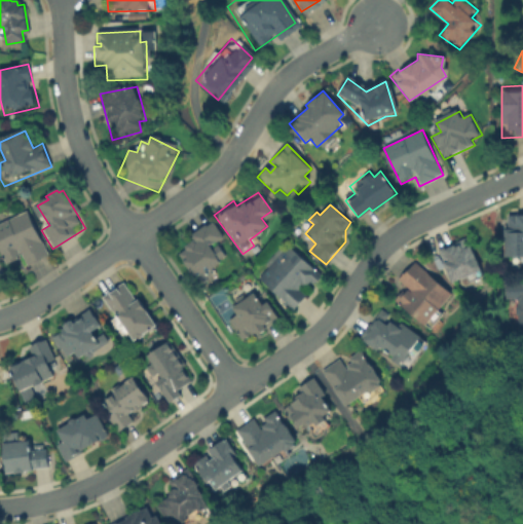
[(26,269),(21,260),(4,267),(0,257),(0,223),(27,212),(47,256),(26,269)]
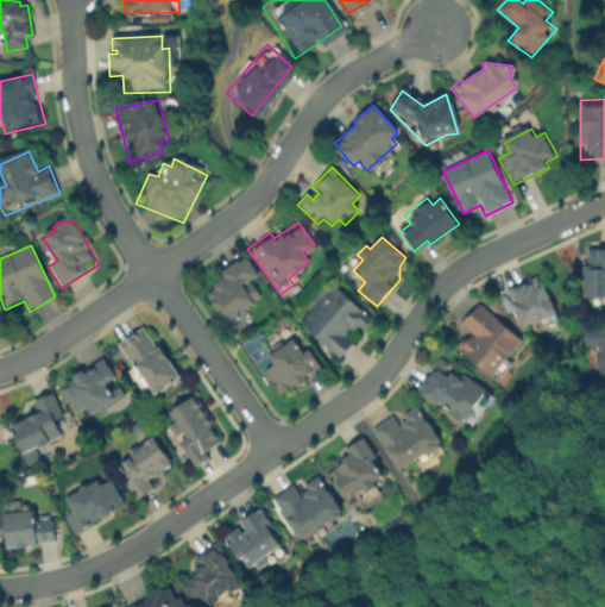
[(604,296),(587,298),(586,262),(590,262),(590,250),(604,250),(604,296)]
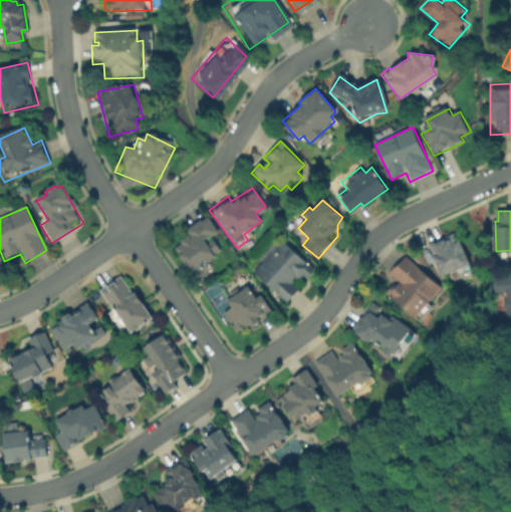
[(195,280),(169,247),(184,236),(181,231),(203,215),(214,231),(202,240),(204,243),(209,239),(217,250),(210,254),(212,258),(203,264),(209,271),(195,280)]
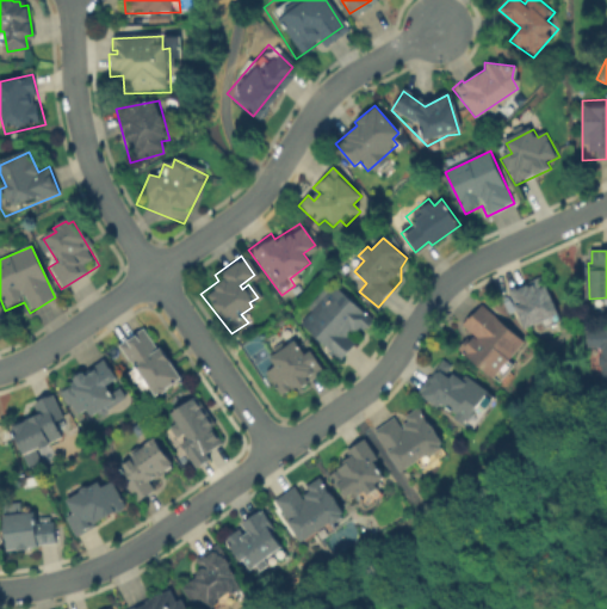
[(530,332),(509,289),(543,274),(562,318),(530,332)]
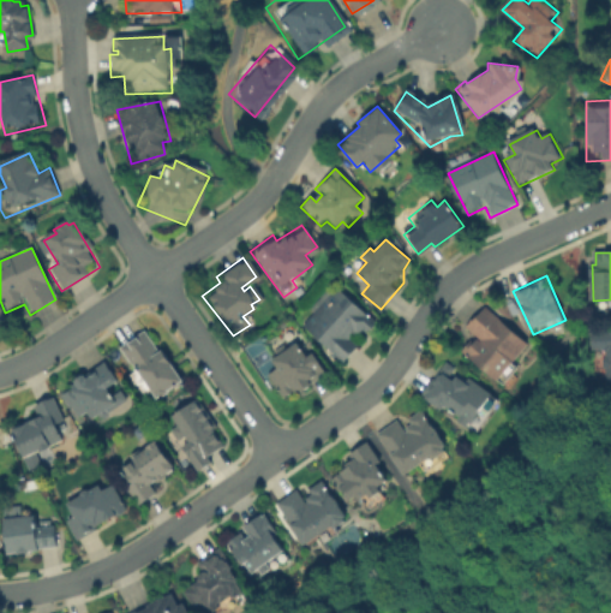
[(375,326),(367,334),(363,331),(358,337),(355,334),(348,343),(355,350),(343,364),(304,327),(336,291),(375,326)]
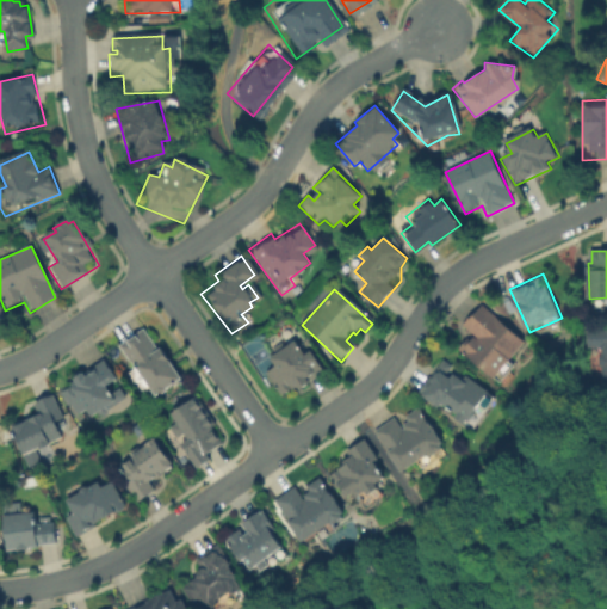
[(500,385),(458,351),(468,340),(470,343),(474,338),(462,327),(479,306),(526,344),(509,364),(514,368),(500,385)]
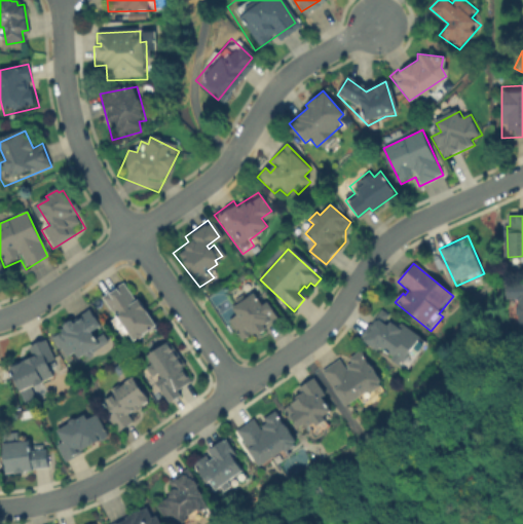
[(522,324),(514,325),(513,298),(502,298),(502,284),(522,283),(522,324)]
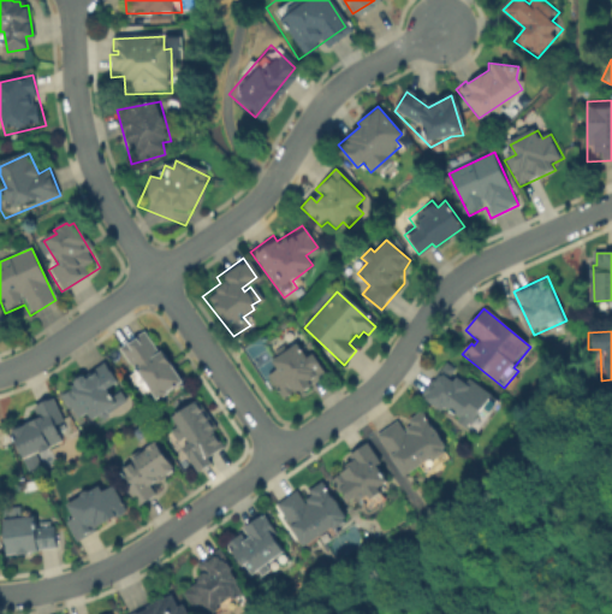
[(158,402),(140,401),(124,379),(129,376),(113,352),(128,342),(130,346),(137,341),(135,337),(142,332),(156,356),(162,352),(184,383),(158,402)]
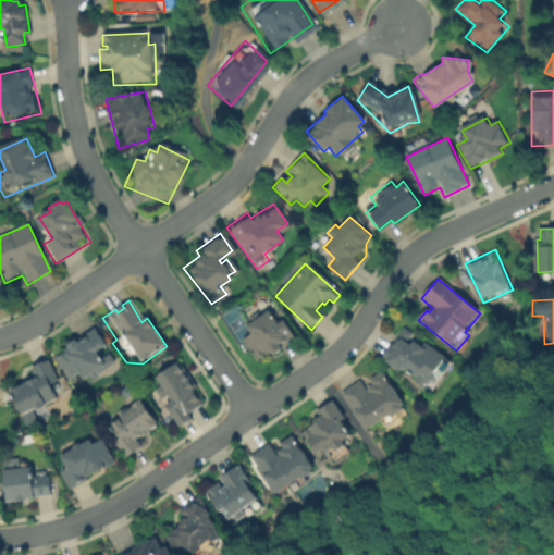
[(261,359),(258,355),(253,358),(238,337),(246,332),(241,324),(263,308),(273,321),(279,317),(292,334),(261,359)]
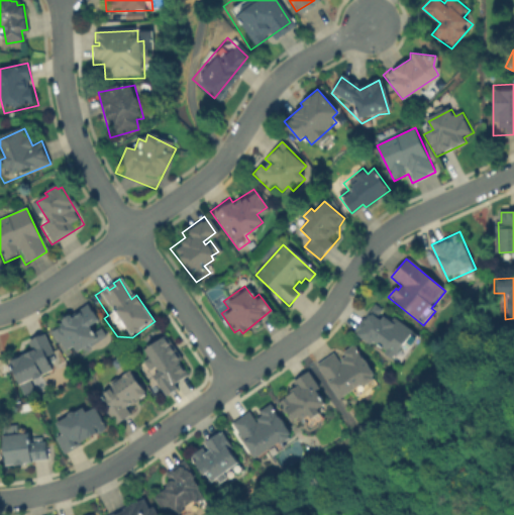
[(75,361),(70,353),(62,353),(47,331),(60,323),(58,320),(84,303),(97,320),(87,326),(99,344),(75,361)]
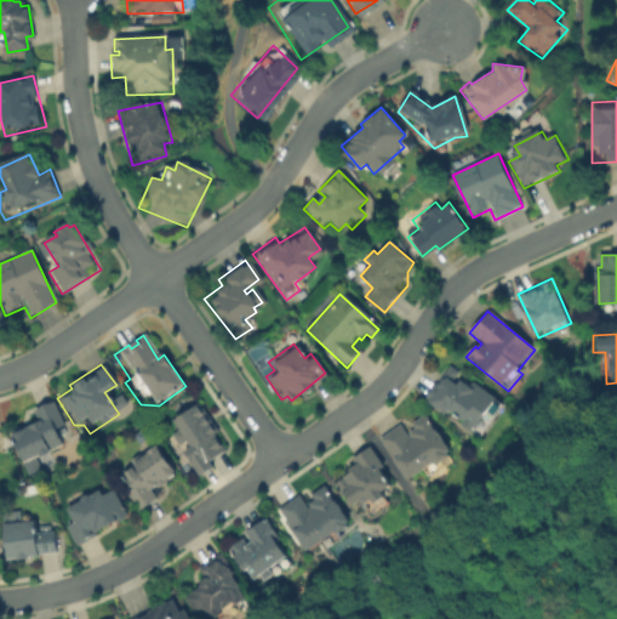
[(475,442),(422,401),(449,367),(460,375),(453,384),(458,387),(462,382),(469,388),(473,384),(503,408),(475,442)]
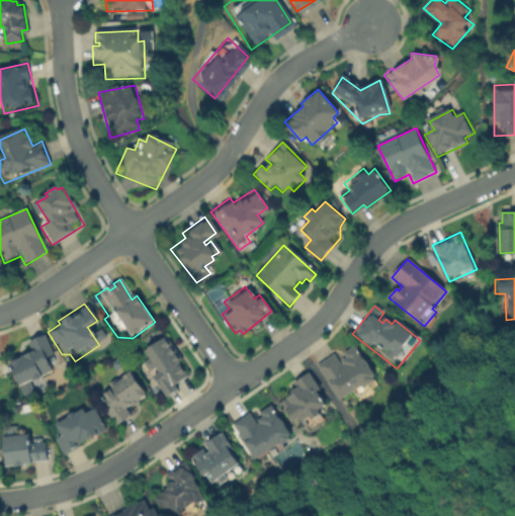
[(16,389),(3,362),(29,351),(24,341),(40,333),(53,355),(46,359),(52,370),(16,389)]
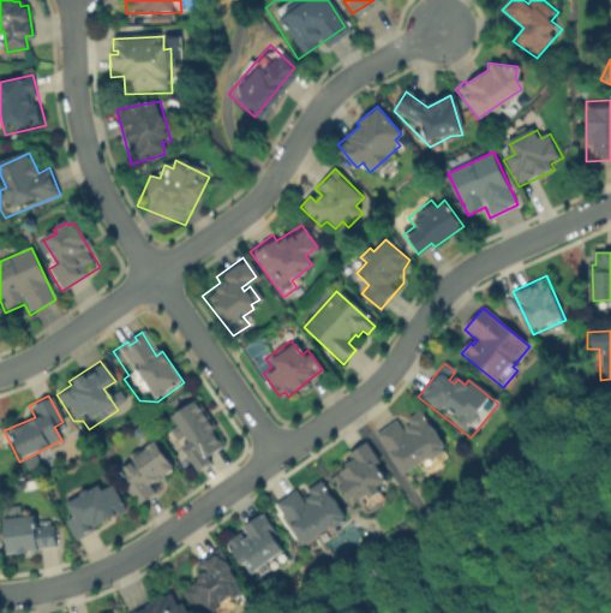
[(202,458),(167,414),(191,396),(215,427),(210,430),(220,444),(202,458)]
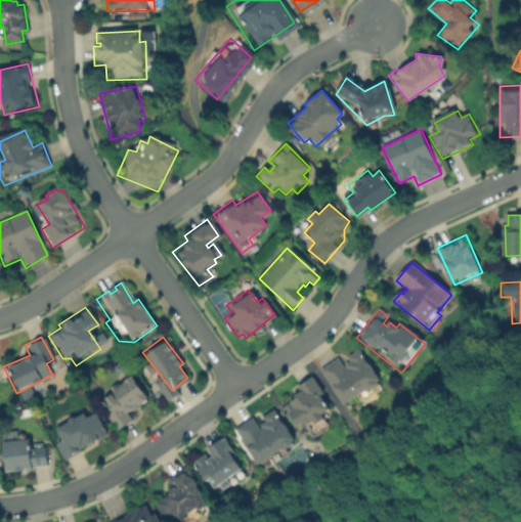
[(348,409),(319,371),(337,356),(345,367),(350,363),(346,359),(358,350),(384,384),(348,409)]
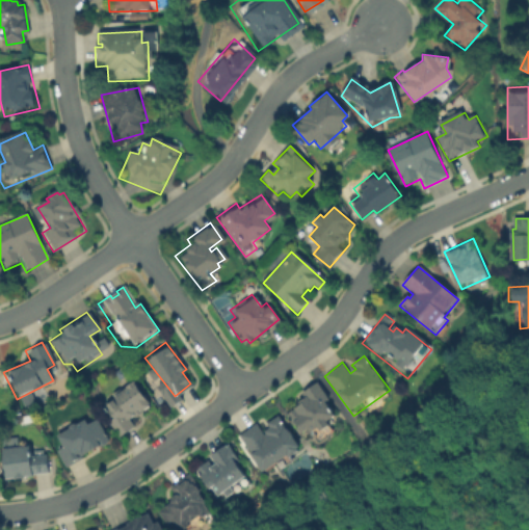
[(116,434),(103,418),(108,415),(100,404),(133,378),(154,406),(116,434)]
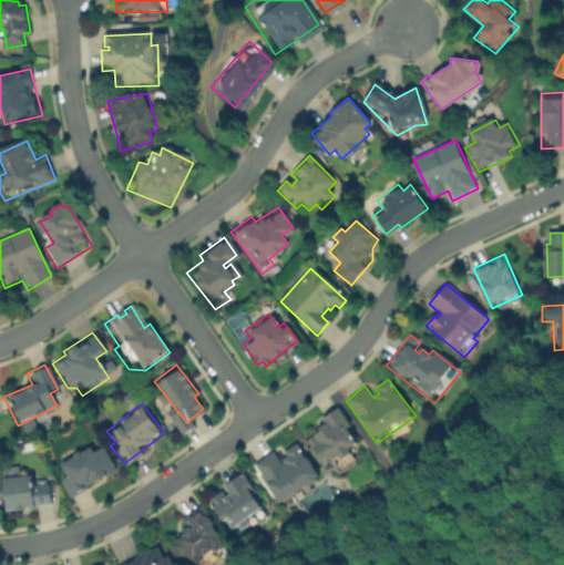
[(332,481),(305,444),(320,434),(318,432),(326,427),(321,421),(339,409),(355,427),(348,431),(359,445),(347,455),(355,465),(332,481)]
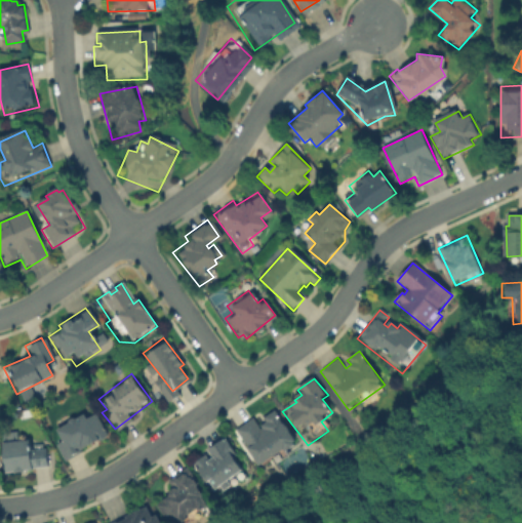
[(261,472),(233,430),(250,416),(257,427),(264,421),(261,417),(272,409),(298,447),(261,472)]
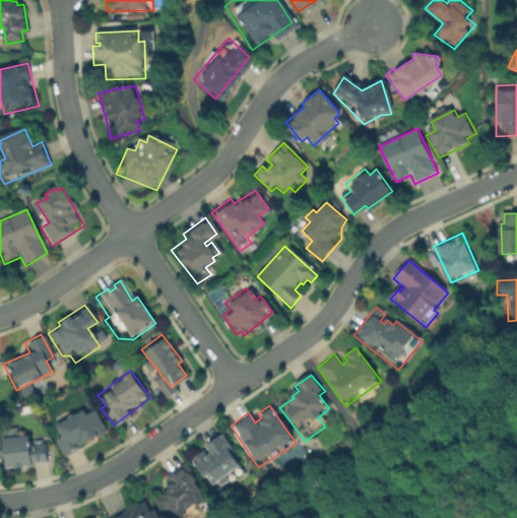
[(60,455),(52,438),(58,435),(51,425),(81,407),(83,412),(91,408),(104,430),(60,455)]
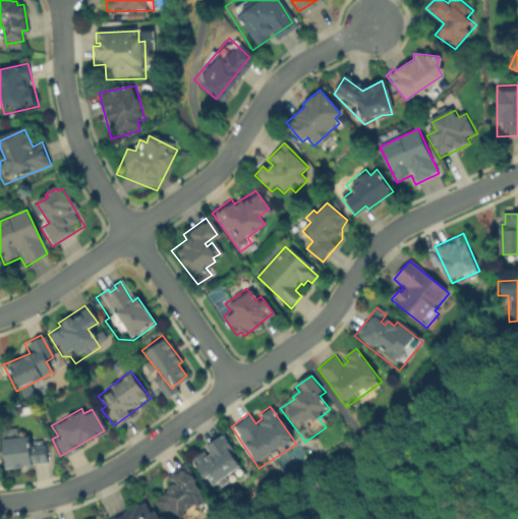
[(0,433),(24,433),(24,440),(43,439),(43,458),(29,459),(29,464),(0,465),(0,433)]
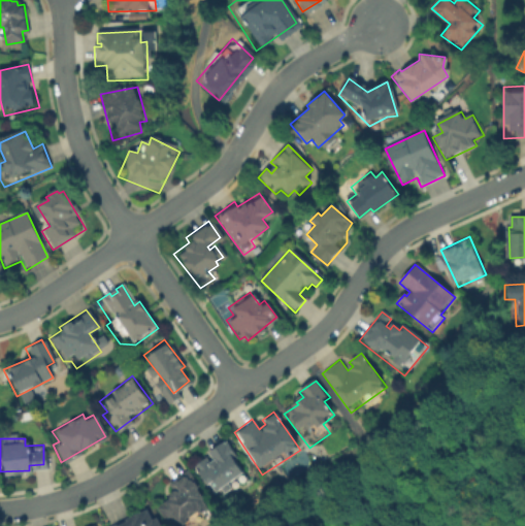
[(223,495),(220,490),(214,494),(191,466),(203,457),(208,463),(211,460),(206,453),(224,439),(236,456),(233,458),(247,478),(223,495)]
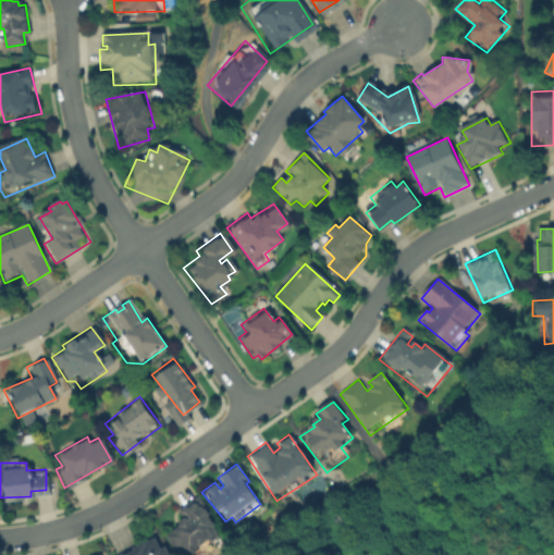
[(177,554),(163,535),(176,527),(174,522),(181,519),(174,509),(195,495),(224,544),(207,554),(177,554)]
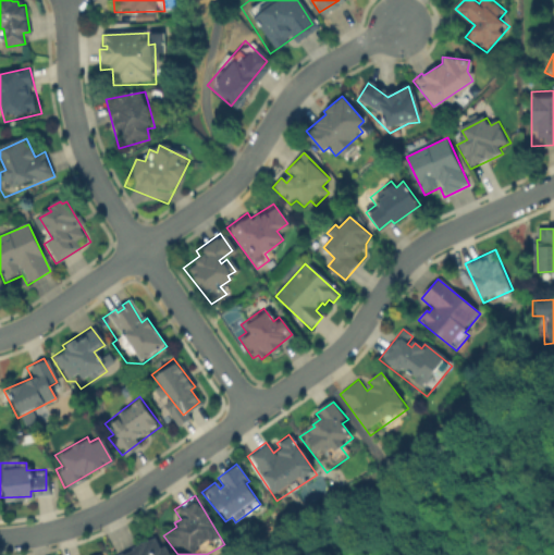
[(118,554),(120,553),(121,554),(126,554),(154,540),(160,552),(167,547),(171,554),(118,554)]
